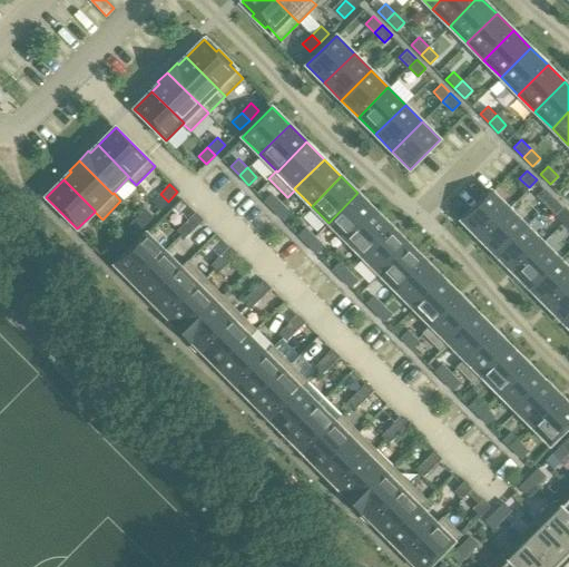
[(546,205),(553,196),(545,187),(537,195),(546,205)]
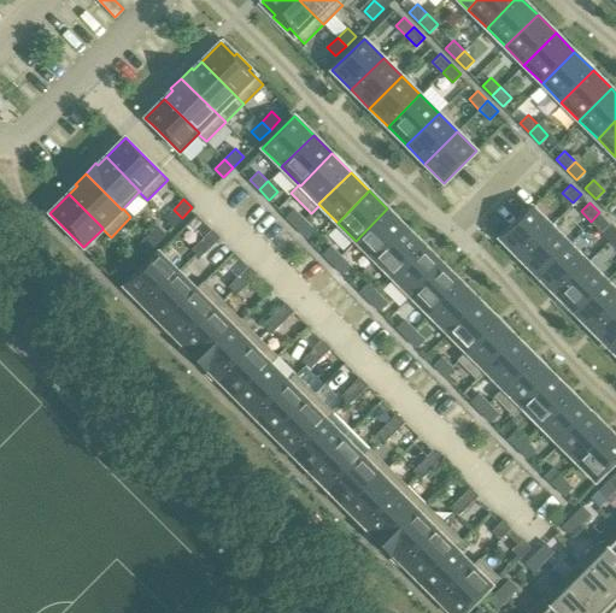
[(499,237),(518,257),(550,224),(532,206),(499,237)]
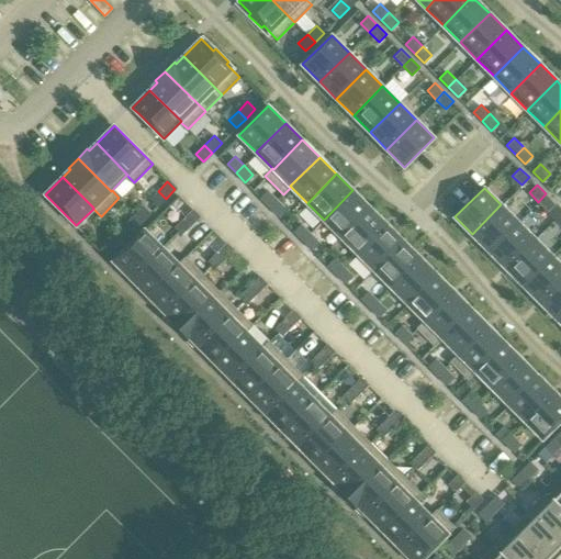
[(260,197),(269,207),(277,199),(268,189),(260,197)]
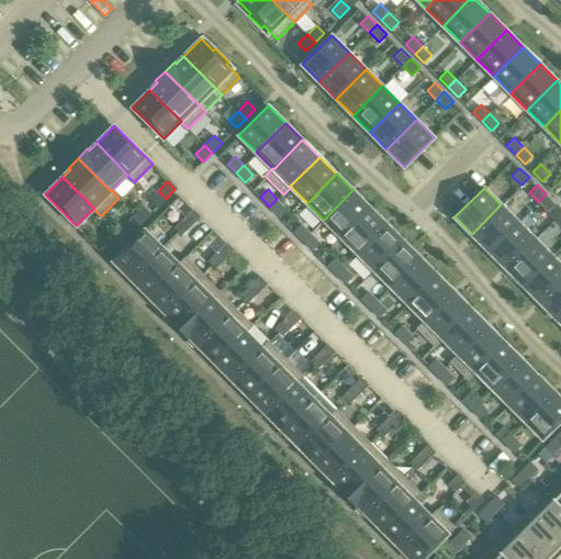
[(340,236),(370,208),(352,190),(324,220),(340,236)]
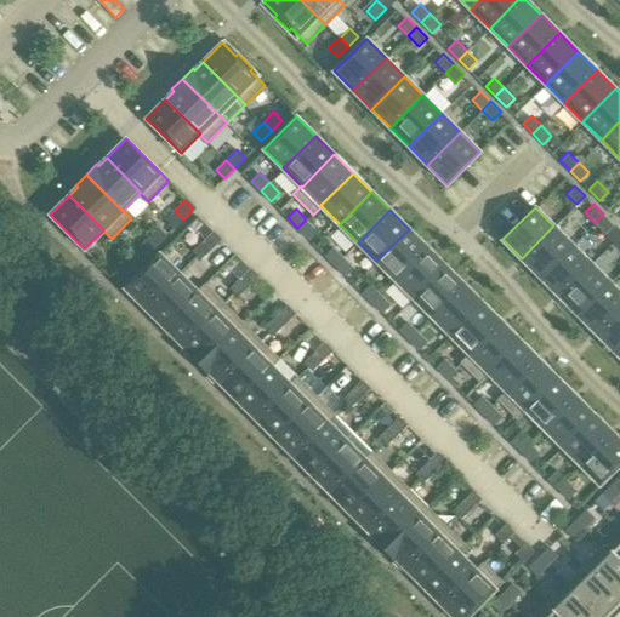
[(614,224),(603,213),(595,223),(606,233),(614,224)]
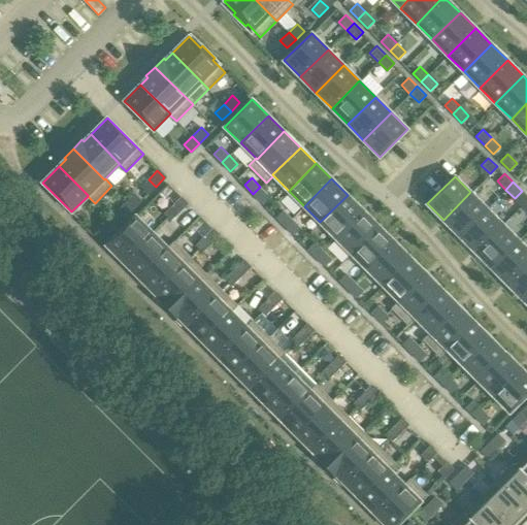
[(260,187),(253,194),(262,202),(269,195),(260,187)]
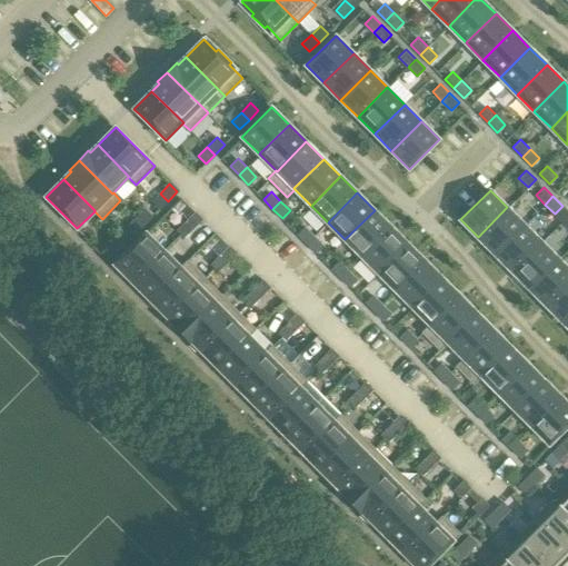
[(507,207),(478,237),(495,254),(525,225),(507,207)]
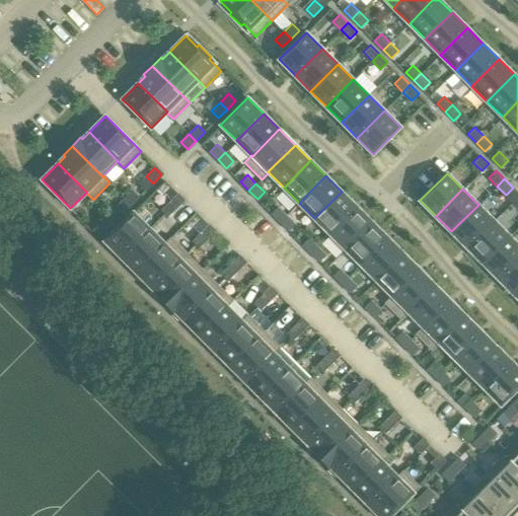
[(133,190),(124,198),(131,205),(140,197),(133,190)]
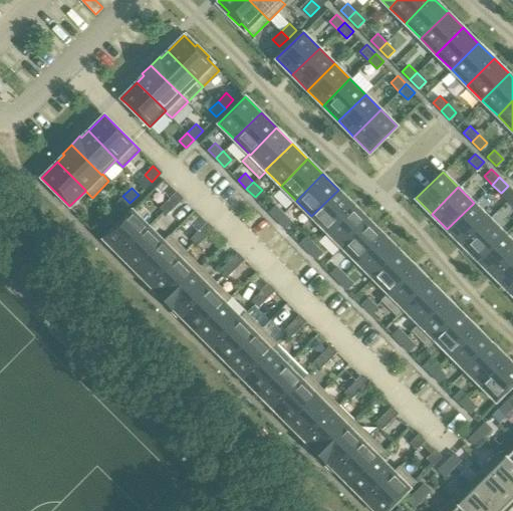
[(169,199),(176,206),(184,197),(177,190),(169,199)]
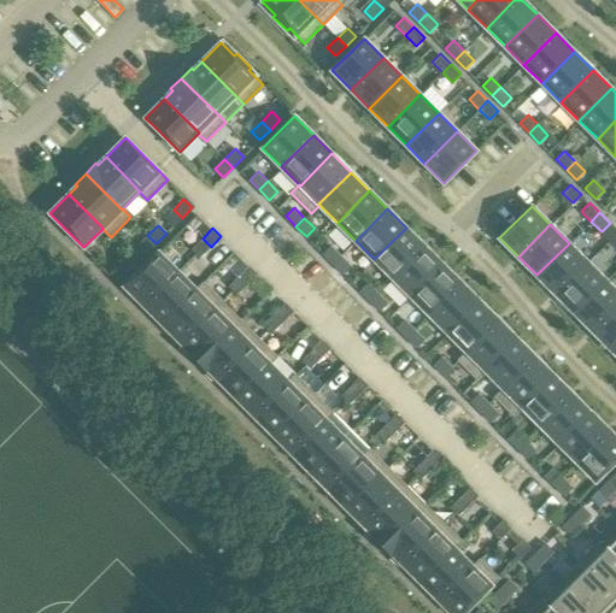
[(424,246),(406,228),(374,259),(392,278),(424,246)]
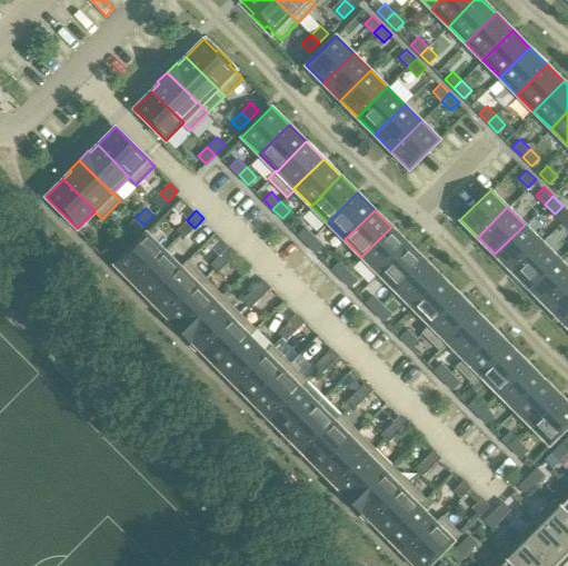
[(143,225),(136,217),(127,227),(135,235),(143,225)]
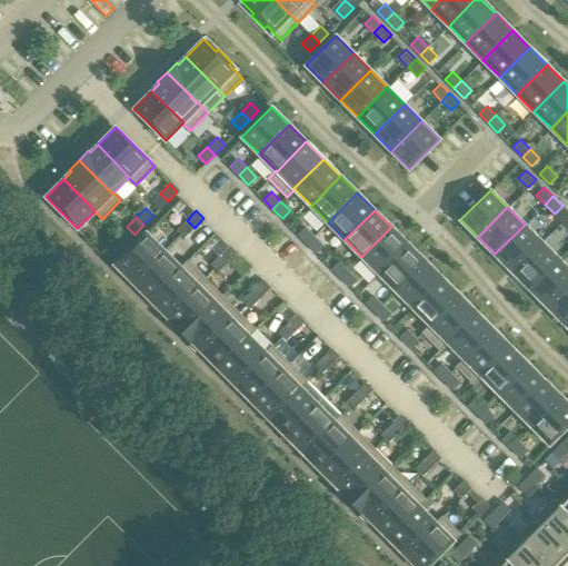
[(185,237),(195,228),(187,220),(177,229),(185,237)]
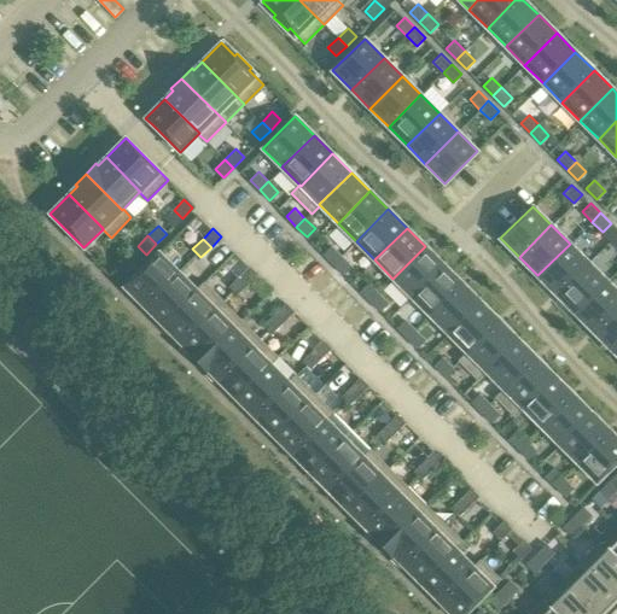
[(556,294),(588,262),(570,244),(537,275),(556,294)]
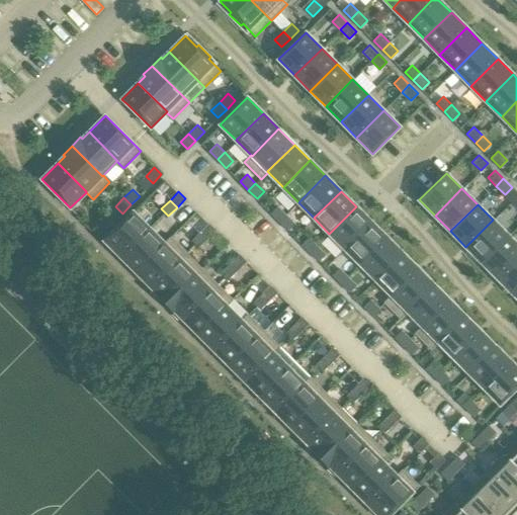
[(279,221),(286,213),(278,205),(271,212),(279,221)]
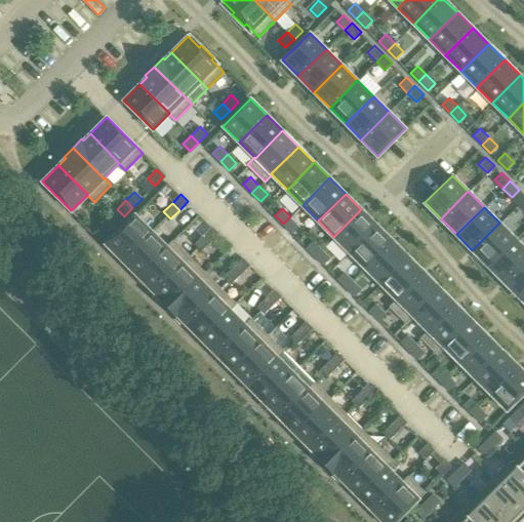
[(350,252),(376,225),(361,209),(333,237),(350,252)]
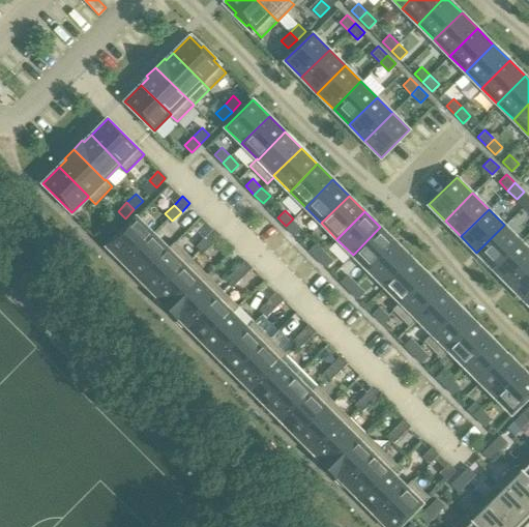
[(123,262),(152,233),(136,216),(122,230),(107,245),(123,262)]
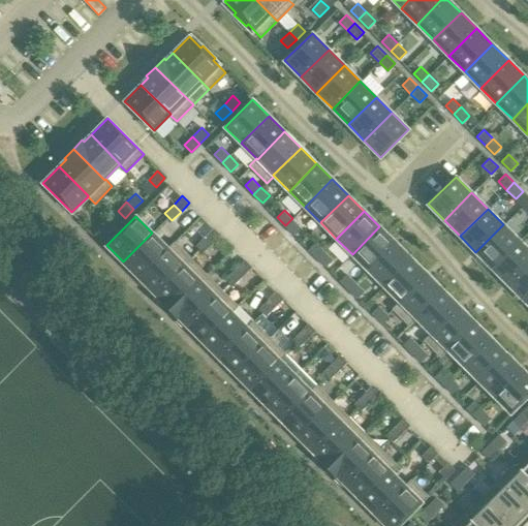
[(118,225),(111,218),(101,226),(109,234),(118,225)]
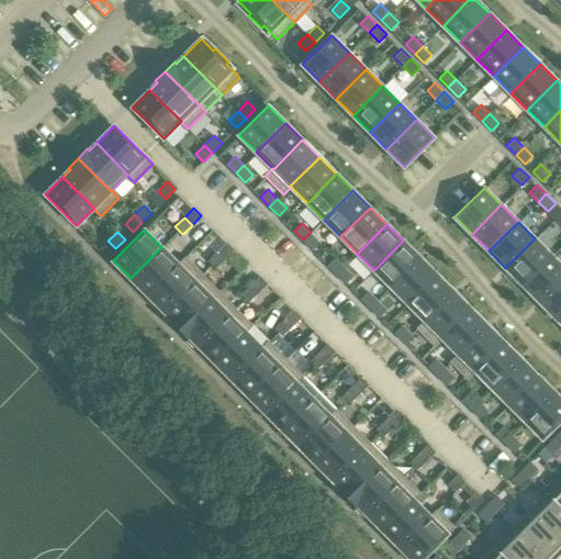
[(321,242),(311,232),(303,239),(313,249),(321,242)]
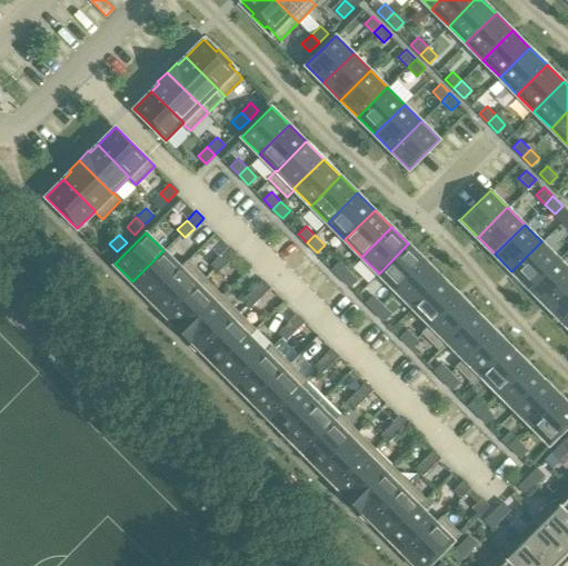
[(558,258),(541,241),(511,271),(529,288),(558,258)]
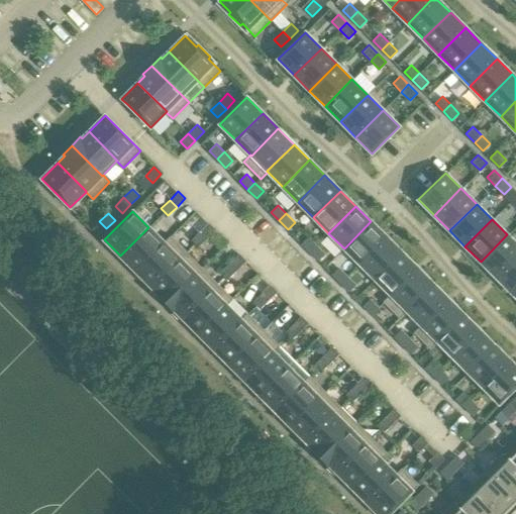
[(359,264),(387,236),(371,221),(344,248),(359,264)]
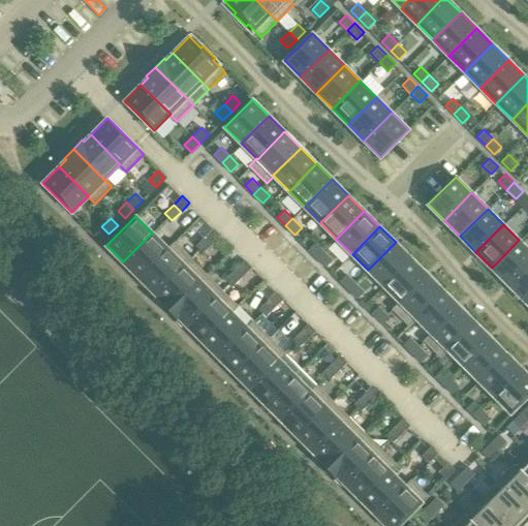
[(205,236),(212,243),(221,235),(214,227),(205,236)]
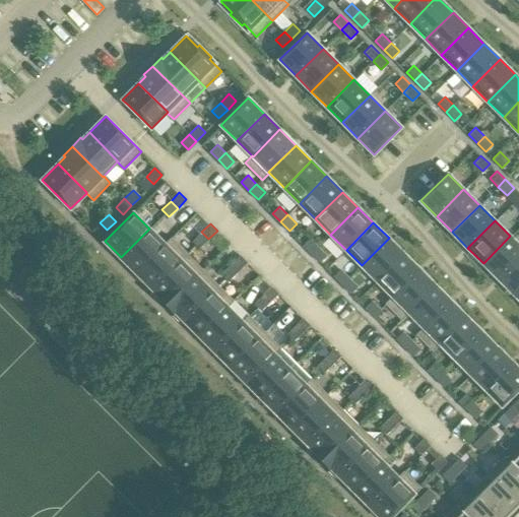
[(165,244),(149,229),(121,257),(136,272),(165,244)]
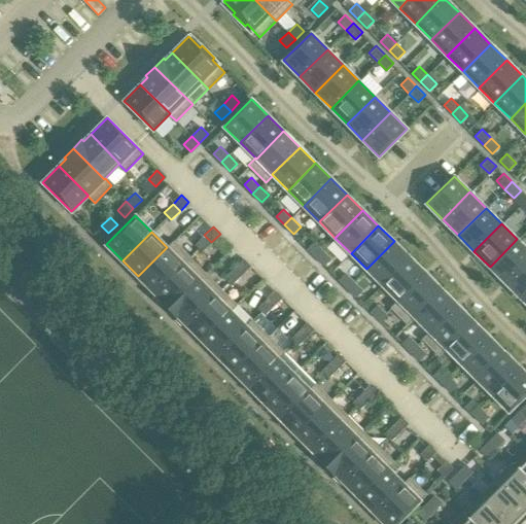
[(203,251),(211,242),(204,235),(196,244),(203,251)]
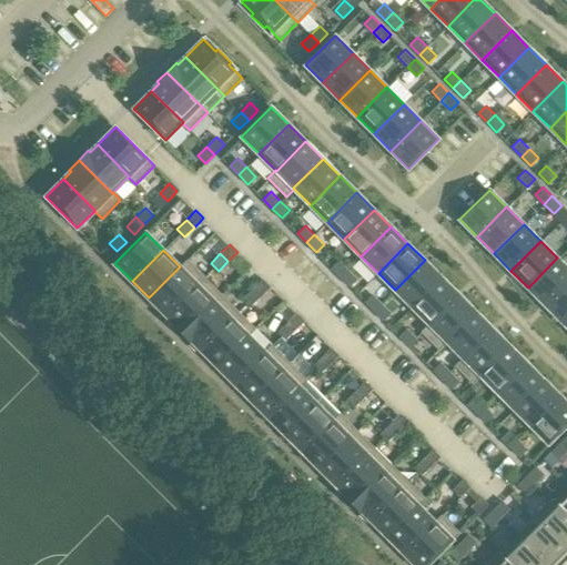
[(545,304),(566,282),(566,268),(557,258),(528,288),(545,304)]
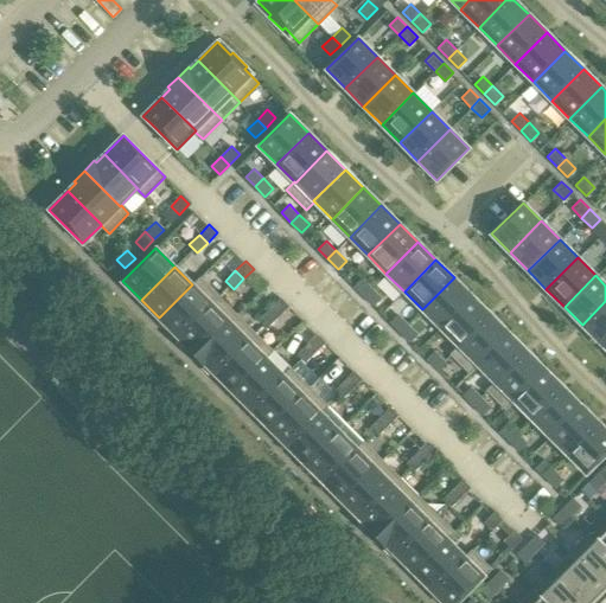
[(364,295),(372,287),(362,277),(353,286),(364,295)]
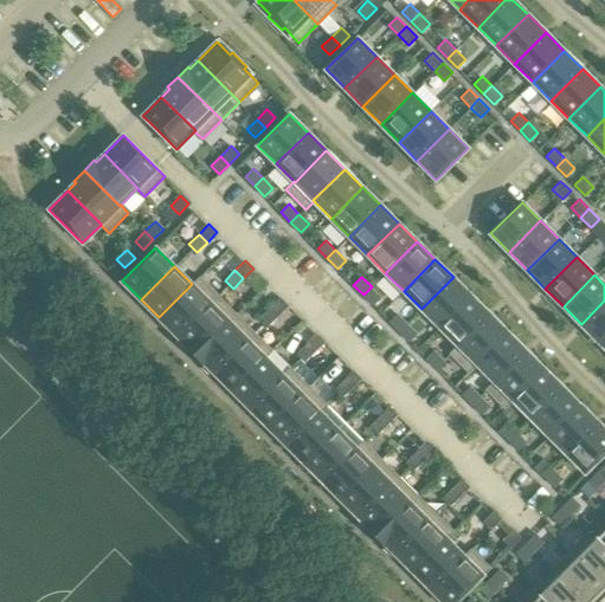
[(471,296),(454,277),(422,309),(439,327),(471,296)]
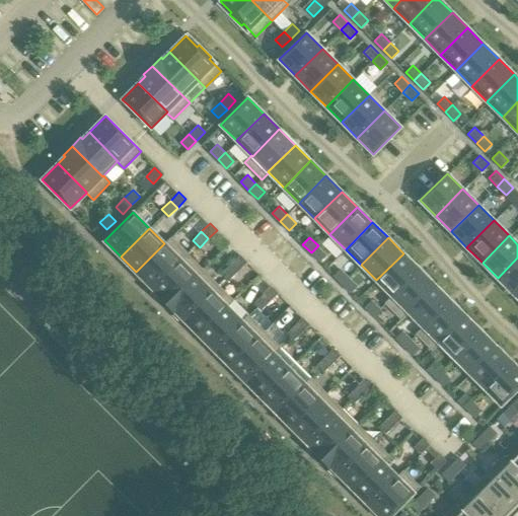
[(169,248),(164,243),(136,272),(151,288),(188,252),(176,241),(169,248)]
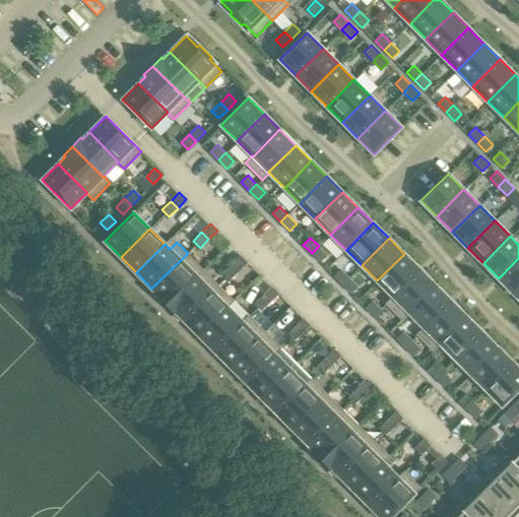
[(327,255),(319,246),(312,253),(320,262),(327,255)]
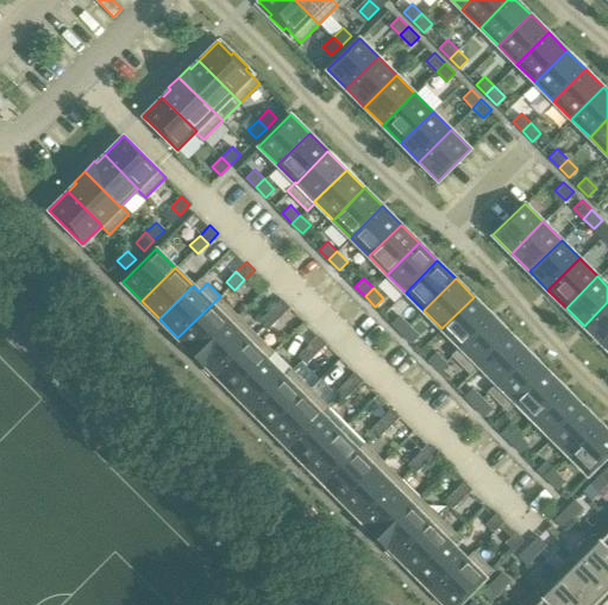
[(183,347),(194,358),(238,314),(220,296),(177,338),(186,345),(183,347)]
